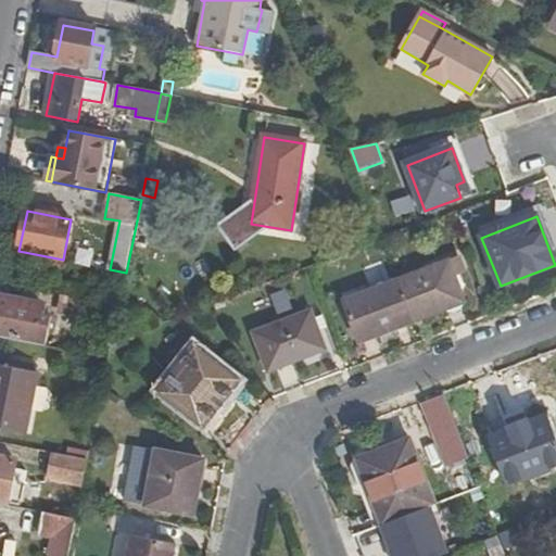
[(458,260),(450,263),(454,276),(464,273),(458,260)]
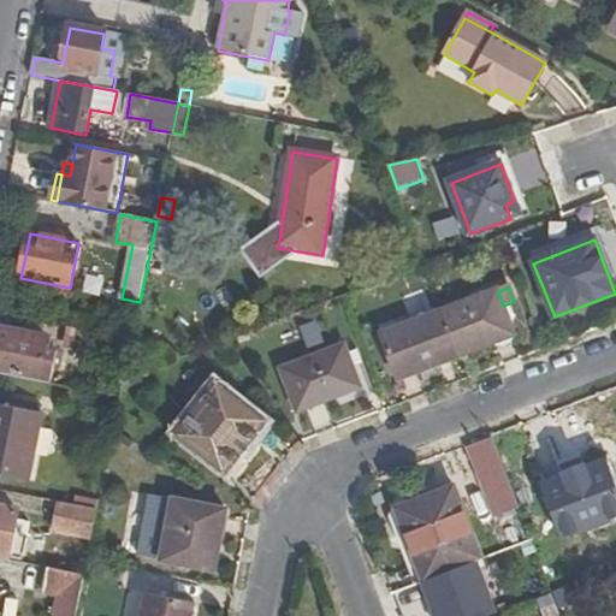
[(498,291),(443,312),(460,356),(514,336),(503,306),(498,291)]
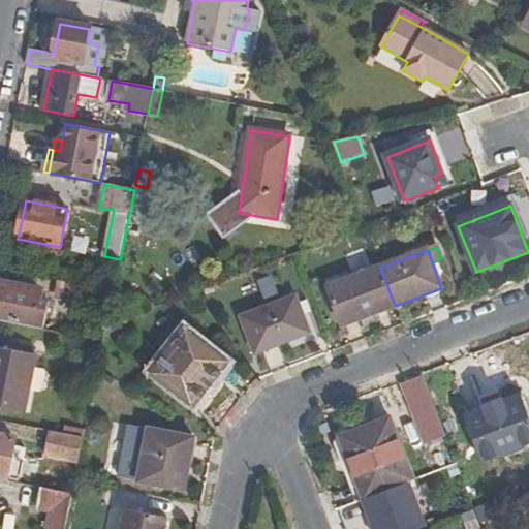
[(343,327),(395,306),(380,268),(329,287),(343,327)]
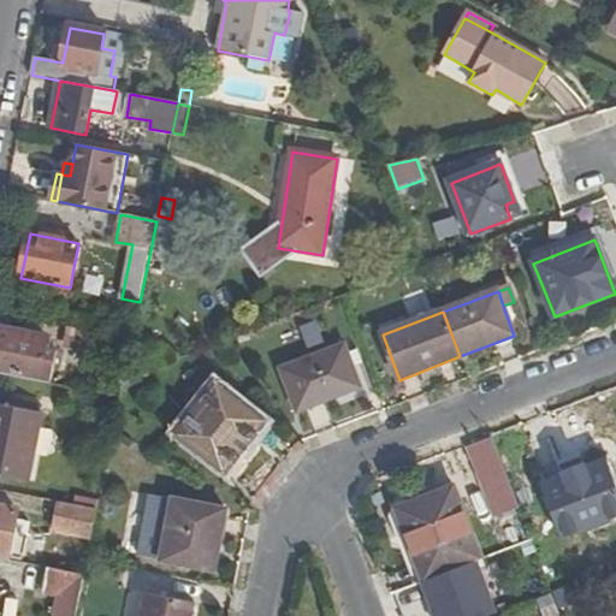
[(49,336),(0,325),(0,368),(49,379),(55,348),(47,347),(49,336)]
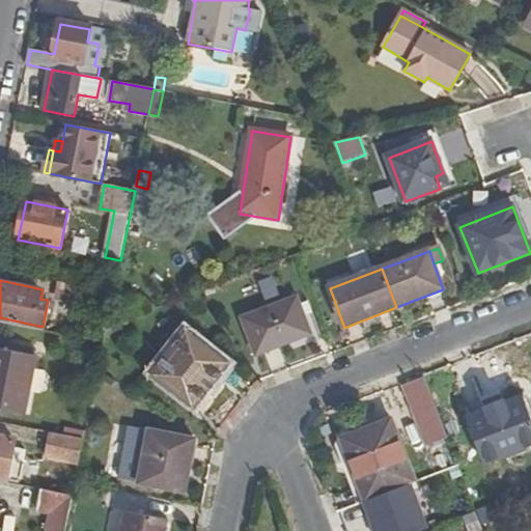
[(298,299),(244,319),(257,355),(310,335),(305,319),(313,316),(308,303),(300,306),(298,299)]
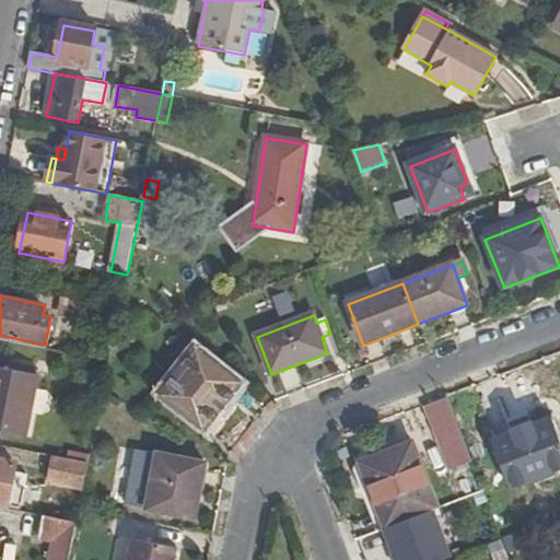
[(107,319),(106,328),(116,330),(117,322),(107,319)]
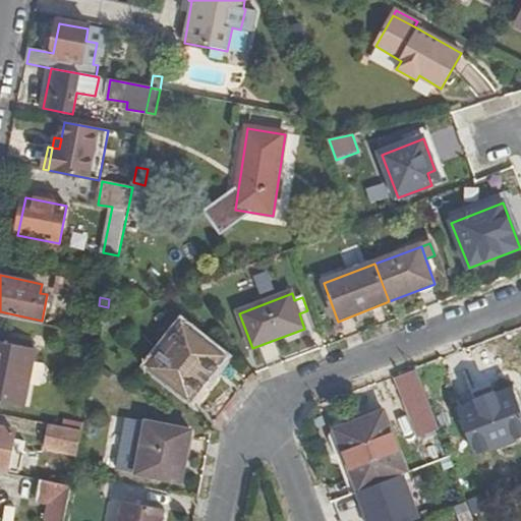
[(105,321),(108,307),(99,305),(95,327),(103,329),(105,321)]
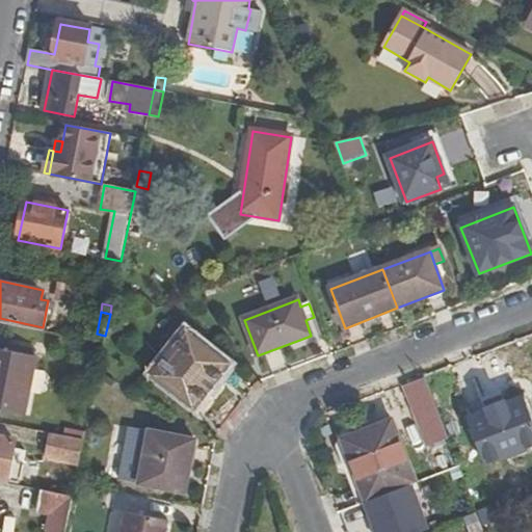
[(186,334),(154,375),(195,408),(228,367),(186,334)]
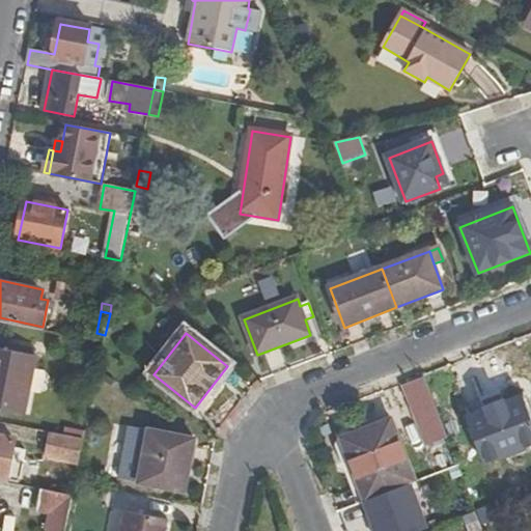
[(36,356),(0,348),(0,409),(24,414),(36,356)]
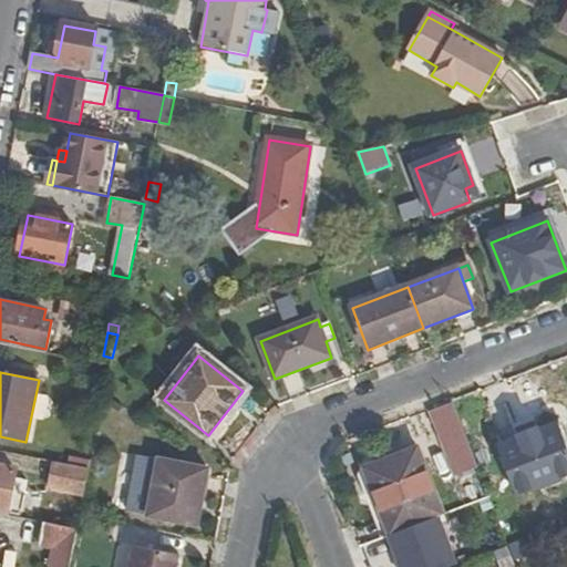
[(450,477),(471,470),(445,404),(424,412),(450,477)]
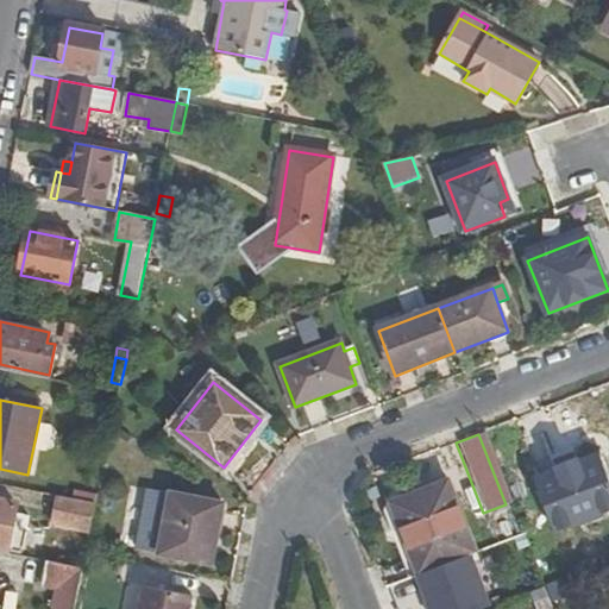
[(608,512),(608,481),(600,457),(535,482),(556,533),(608,512)]
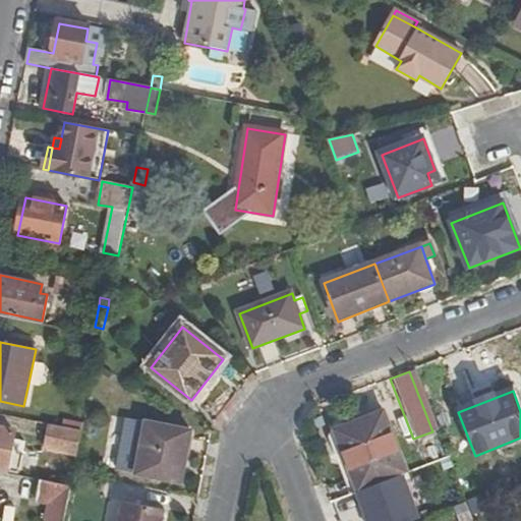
[(346,428),(341,441),(361,491),(407,473),(385,415),(346,428)]
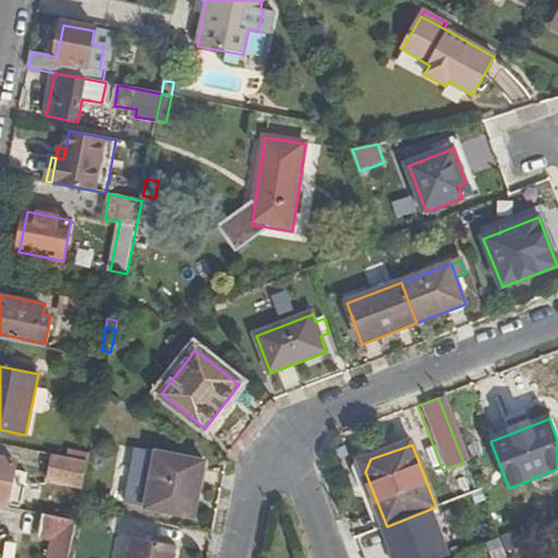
[(205,463),(157,455),(146,509),(194,518),(205,463)]
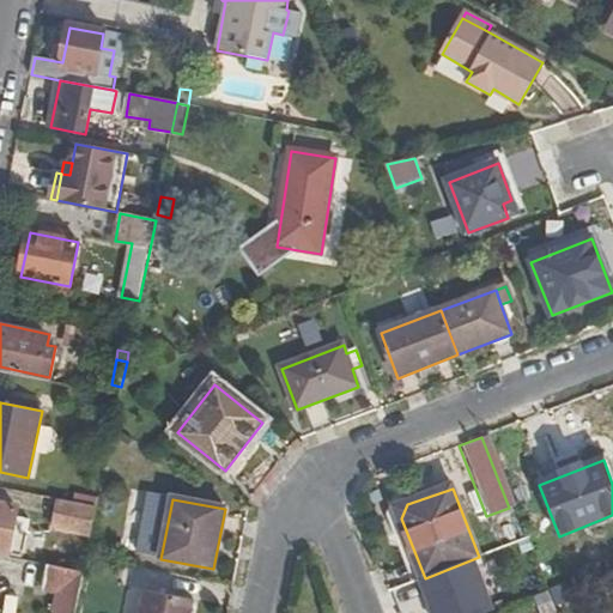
[(19,508),(0,503),(0,548),(10,552),(19,508)]
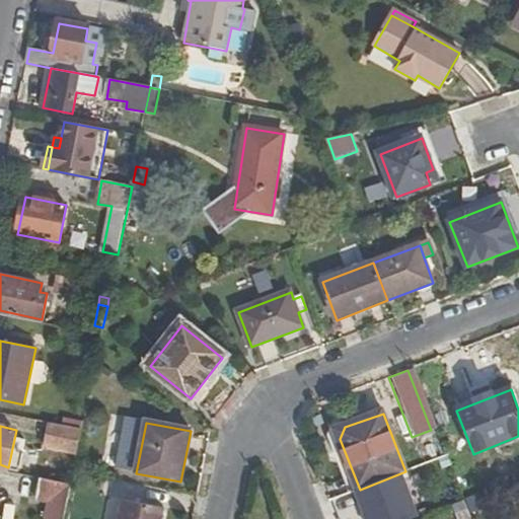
[(82,434),(51,428),(47,449),(77,455),(82,434)]
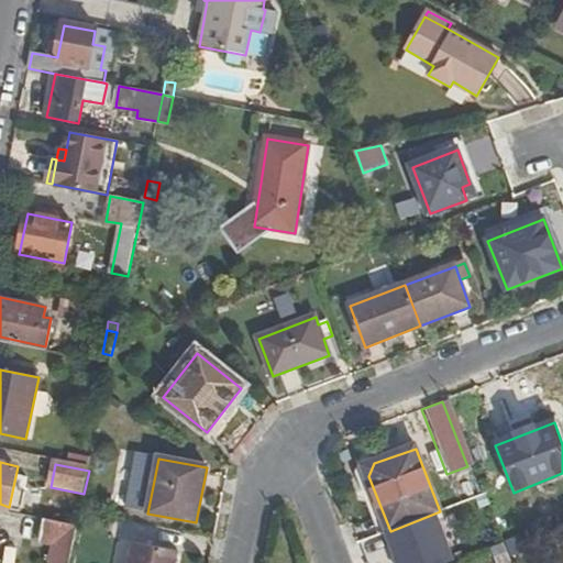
[(70,562),(78,526),(46,519),(42,542),(54,545),(50,562),(70,562)]
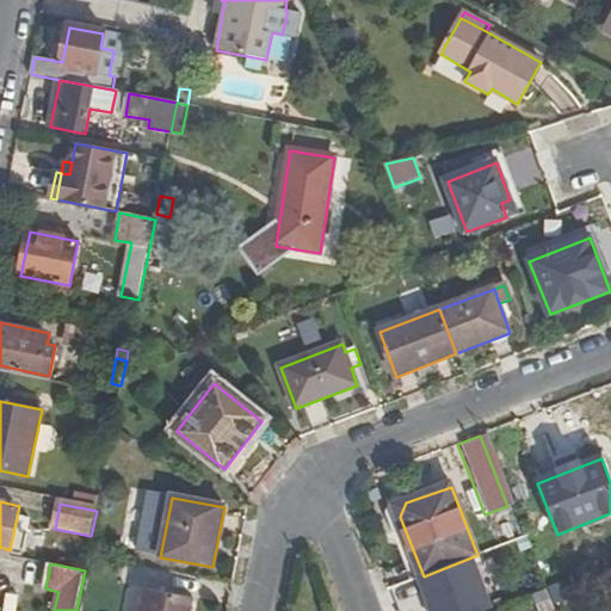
[(191,610),(195,599),(146,588),(141,610),(191,610)]
